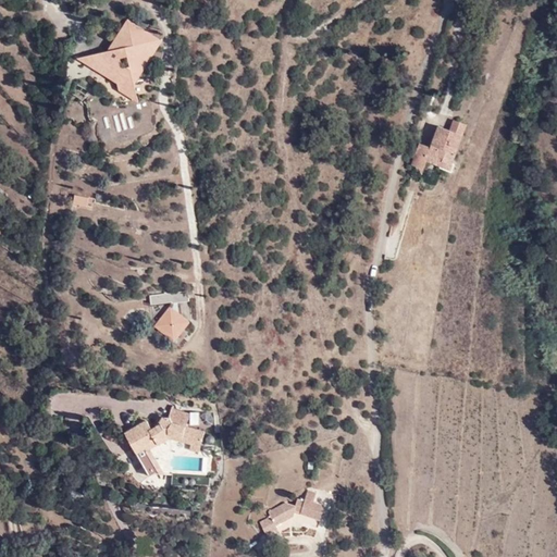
[(148,32),(153,53),(162,39),(126,17),(104,51),(114,49),(113,45),(124,29),(131,28),(131,31),(140,28),(141,34),(148,32)]
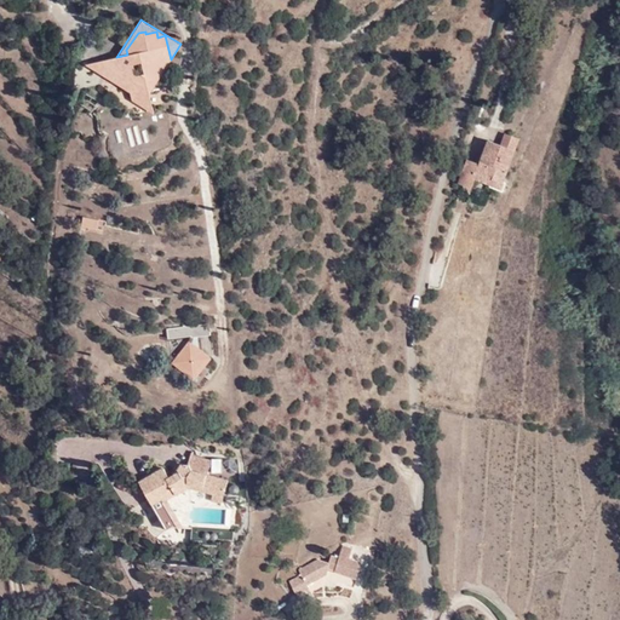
[(132,95),(132,97),(149,93),(149,91),(148,81),(156,80),(171,59),(165,35),(158,38),(156,32),(145,34),(145,32),(138,33),(126,50),(127,55),(116,57),(98,61),(99,70),(105,73),(115,70),(116,81),(128,78),(132,95)]
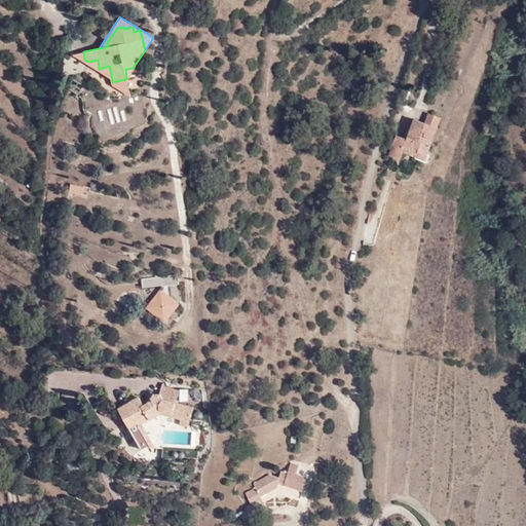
[(84,60),(83,51),(72,54),(112,80),(109,66),(99,69),(98,60),(89,62),(84,60)]
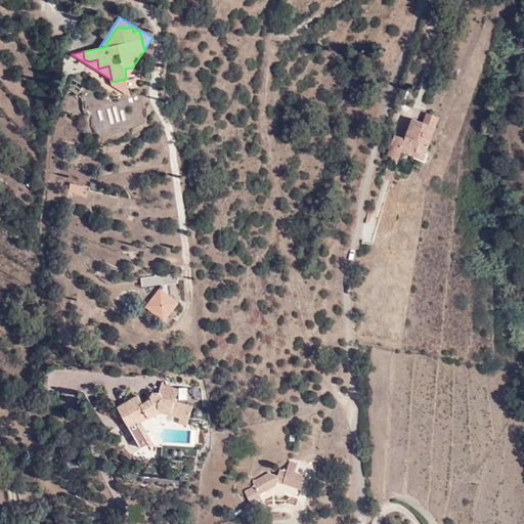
[(130,97),(126,79),(112,82),(113,86),(130,97)]
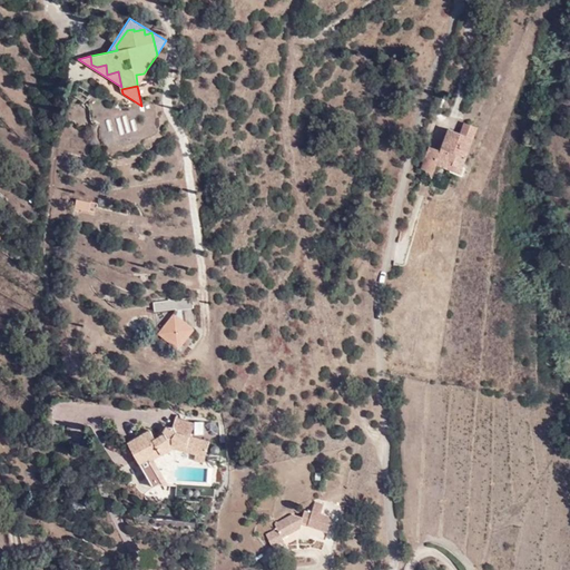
[(478,126),(461,119),(458,130),(445,126),(438,147),(426,144),(419,165),(432,170),(436,163),(461,173),(478,126)]
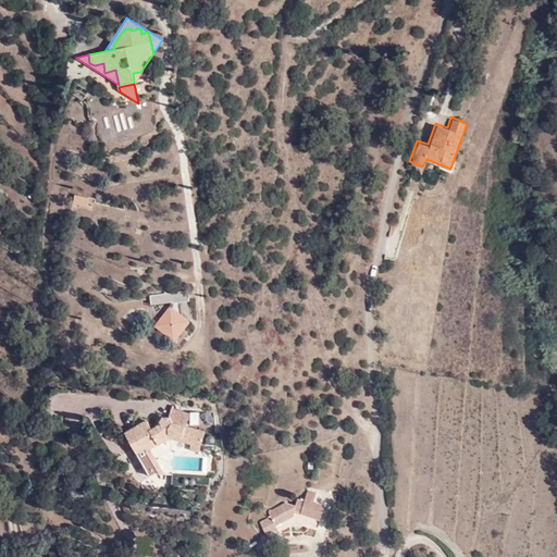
[(158,325),(165,332),(171,324),(180,331),(187,322),(171,310),(158,325)]
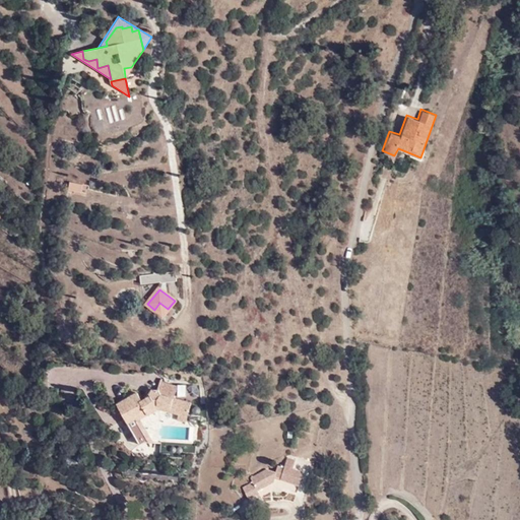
[(159,303),(154,310),(163,316),(168,309),(159,303)]
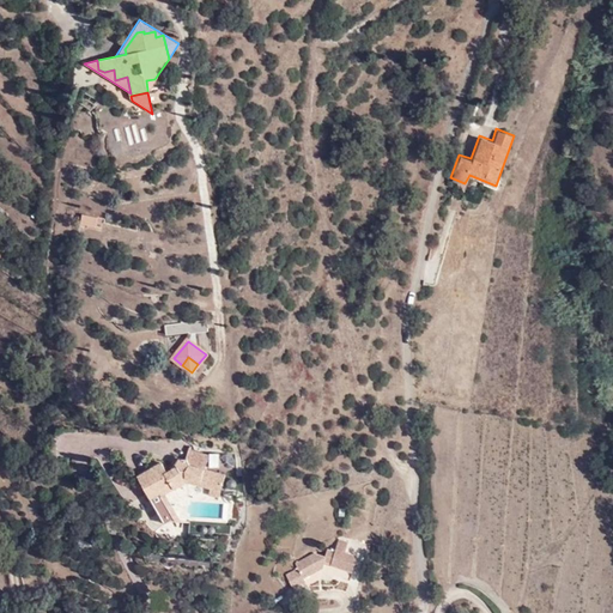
[(162,493),(167,491),(187,479),(211,487),(213,480),(223,483),(225,475),(205,469),(208,456),(189,450),(186,460),(182,460),(180,466),(169,472),(163,462),(139,477),(165,522),(173,519),(176,516),(162,493)]
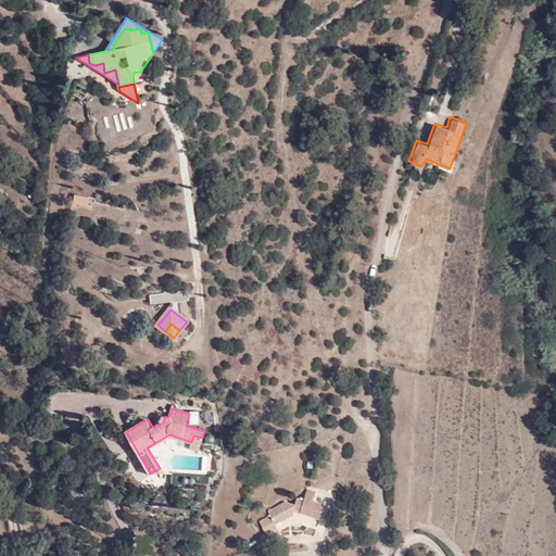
[(193,436),(191,442),(190,447),(199,450),(202,438),(193,436)]
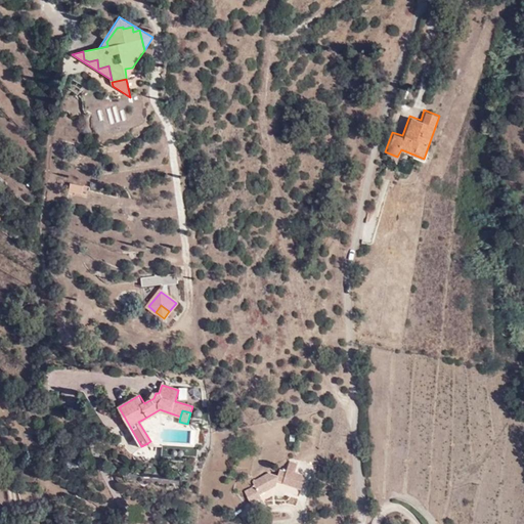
[(147,443),(157,443),(142,420),(138,422),(150,441),(147,443)]
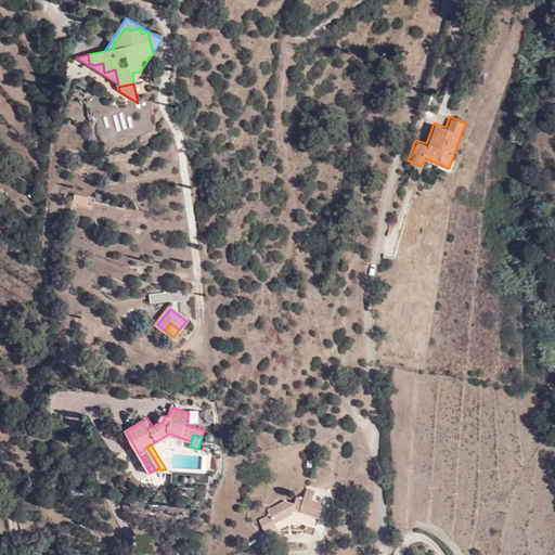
[(312,500),(314,491),(307,489),(305,499),(297,497),(295,503),(283,500),(266,508),(269,514),(257,520),(263,533),(276,527),(274,524),(294,513),(294,510),(319,517),(323,503),(312,500)]
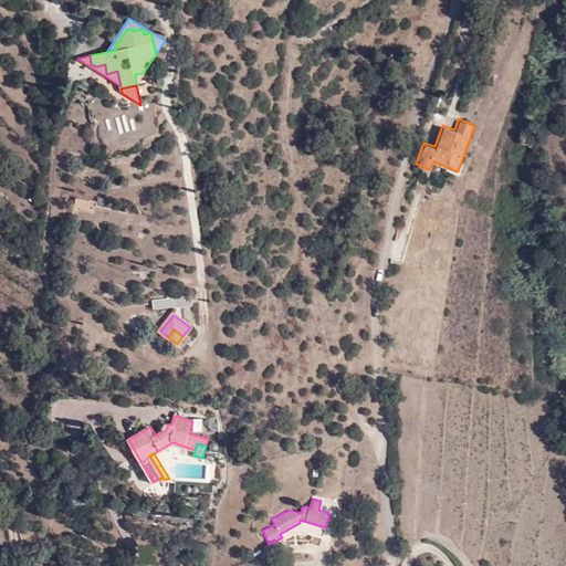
All buildings are outlined.
